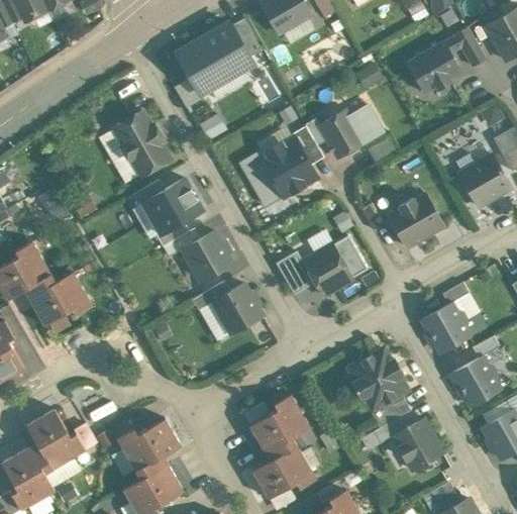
[(0,0),(0,41),(6,39),(2,30),(13,25),(0,0)]
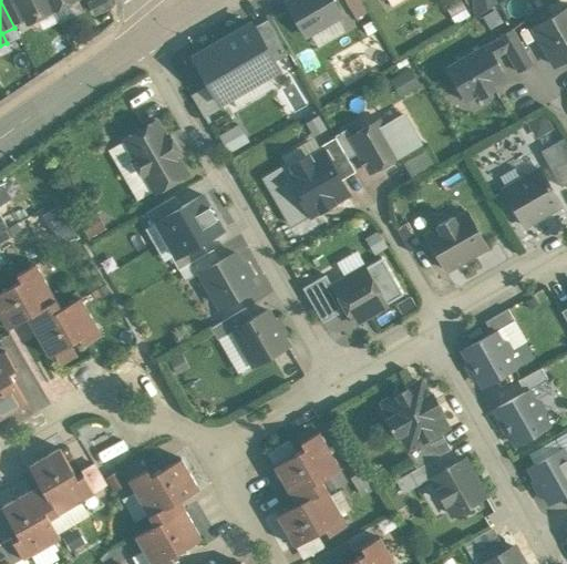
[(45,0),(0,0),(14,28),(27,22),(29,27),(53,14),(45,0)]
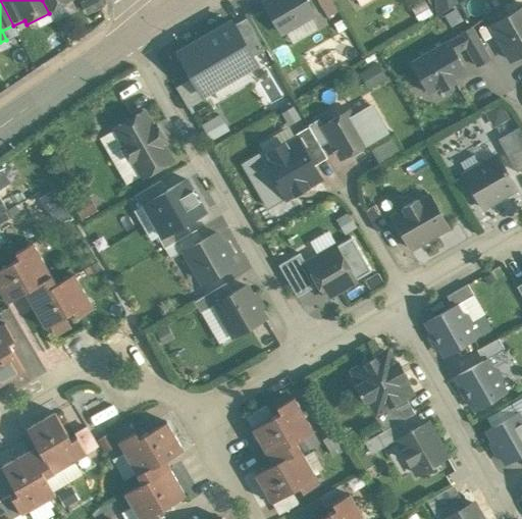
[(42,0),(49,13),(71,2),(70,0),(42,0)]
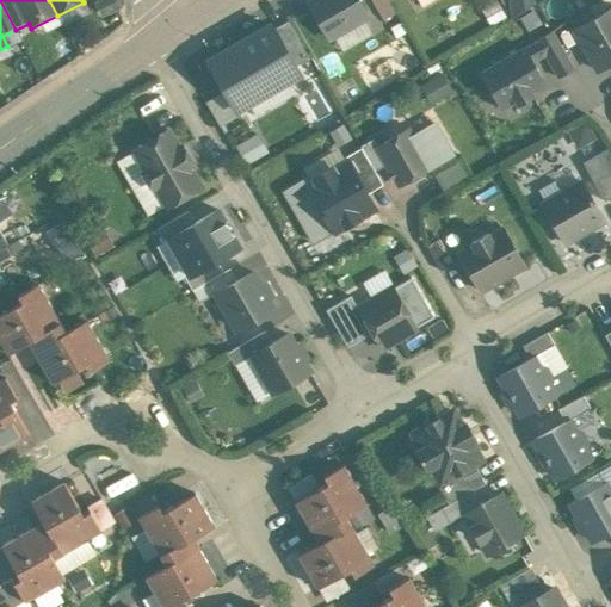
[(356,0),(319,0),(308,6),(328,42),(368,20),(356,0)]
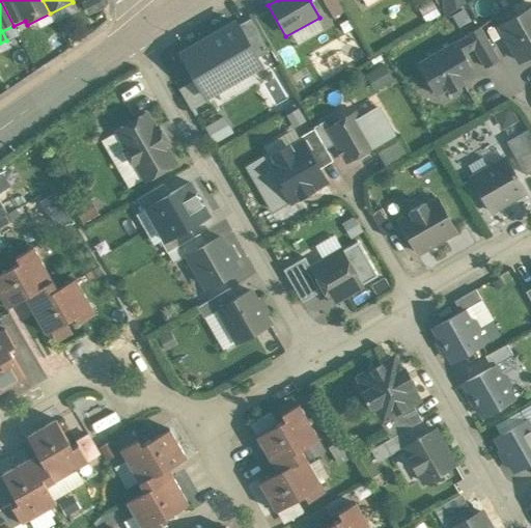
[(530,9),(499,28),(520,64),(530,57),(530,9)]
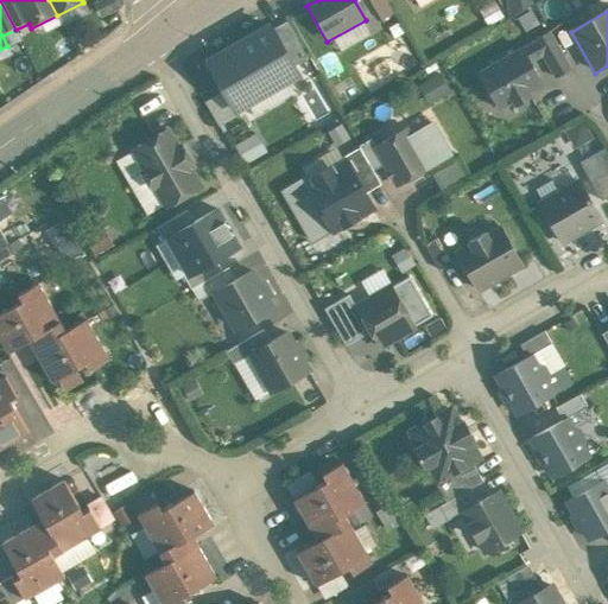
[(270,29),(208,63),(236,113),(298,78),(270,29)]
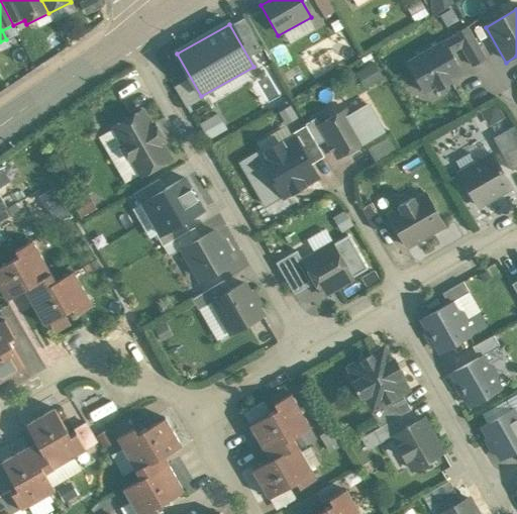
[(486,60),(468,28),(453,36),(461,49),(472,68),(486,60)]
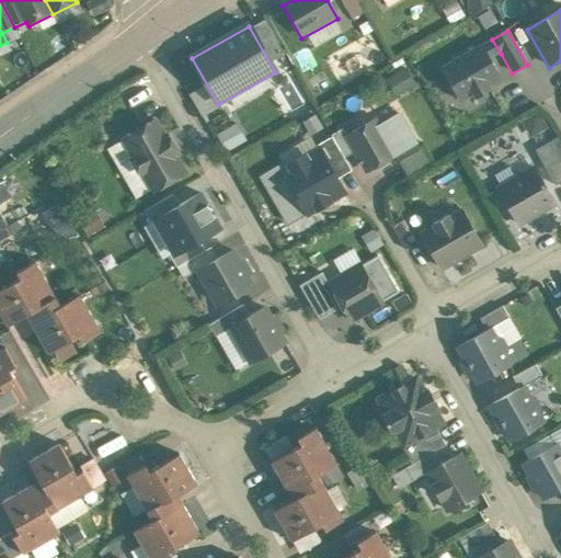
[(481,46),(441,69),(460,103),(472,95),(474,100),(489,91),(487,88),(501,80),(489,60),(501,54),(493,41),(482,47),(481,46)]
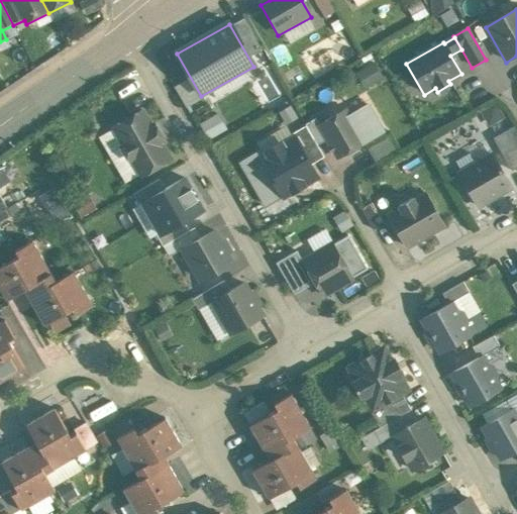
[(142,112),(114,129),(124,146),(121,147),(129,161),(131,160),(141,177),(170,161),(162,145),(164,143),(153,126),(151,127),(142,112)]
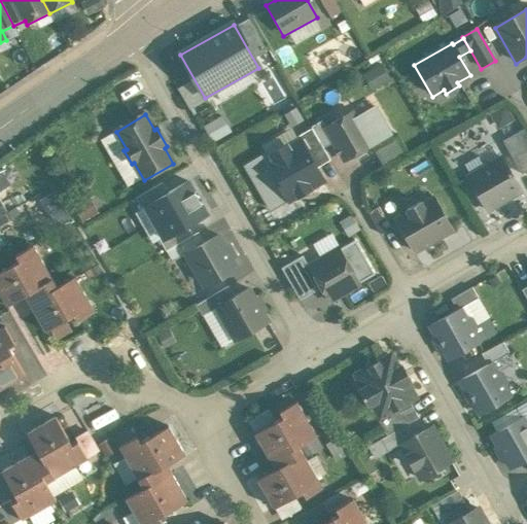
[(353,116),(327,132),(334,144),(345,163),(371,147),(364,136),(364,134),(361,128),(359,128),(353,116)]
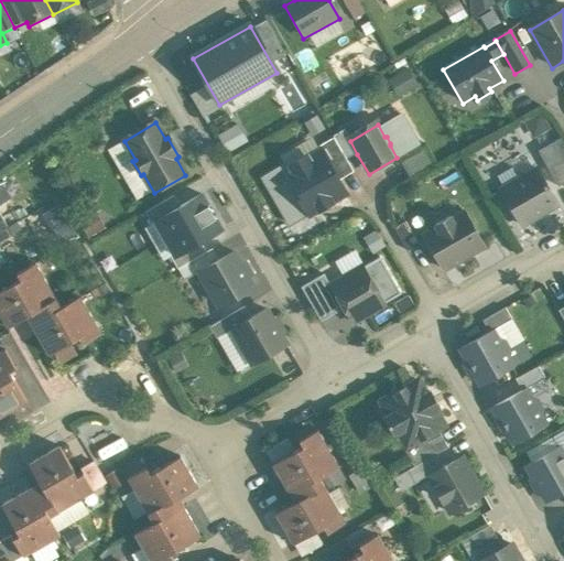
[(350,141),(344,131),(333,138),(334,139),(346,161),(357,154),(350,141)]
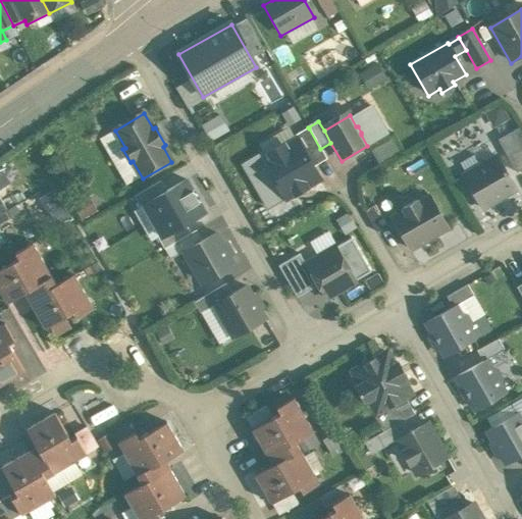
[(320,149),(309,128),(294,138),(297,143),(298,142),(313,168),(327,160),(320,149)]
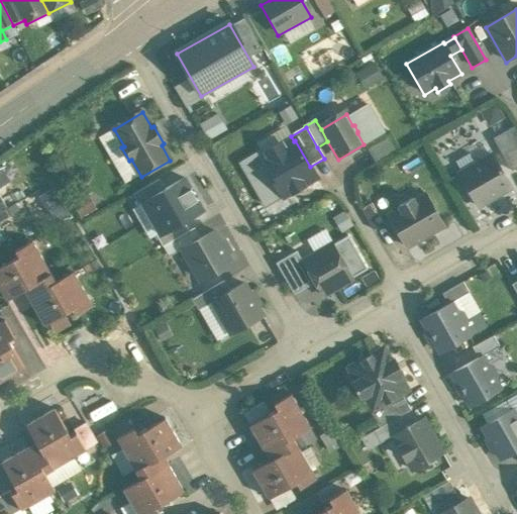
[(370,147),(375,161),(396,151),(392,139),(370,147)]
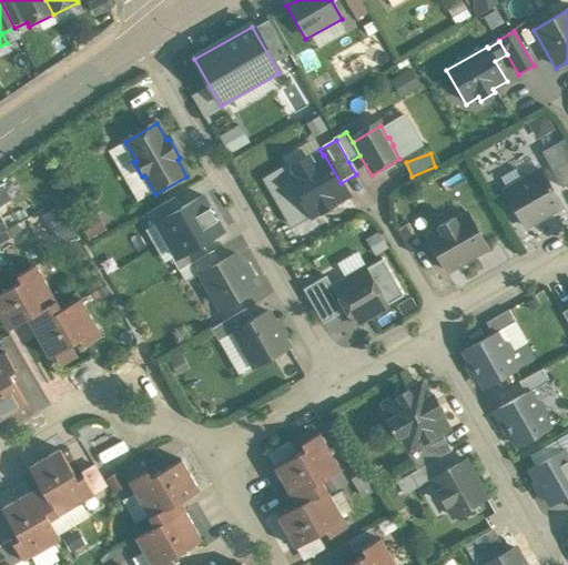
[(323,155),(311,162),(306,160),(294,168),(293,172),(291,174),(305,200),(301,202),(310,217),(321,211),(322,213),(333,205),(332,204),(347,195),(341,183),(324,154),(323,155)]
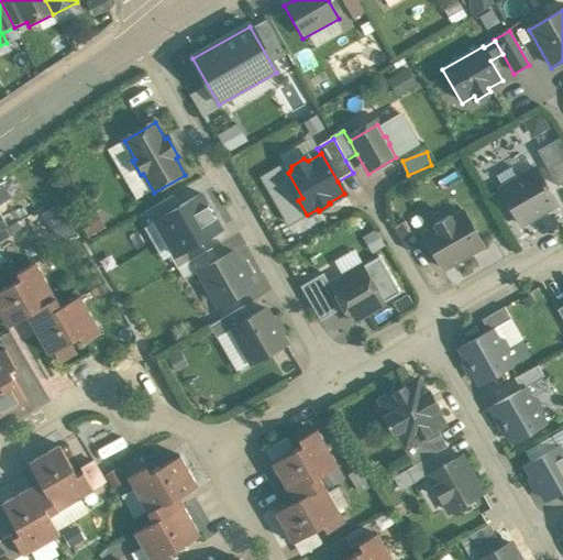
[(538,172),(499,194),(519,227),(556,205),(538,172)]
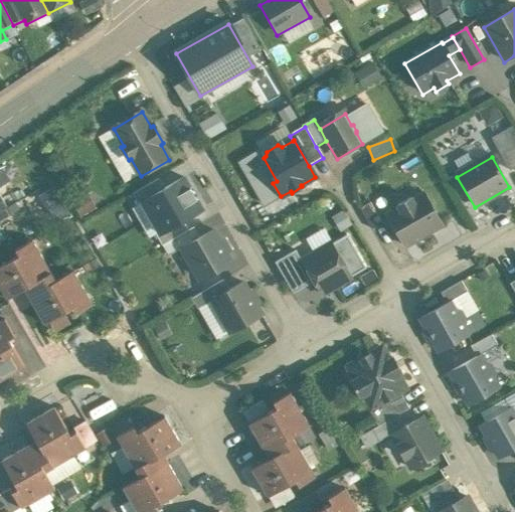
[(144,195),(166,233),(209,207),(187,170),(144,195)]
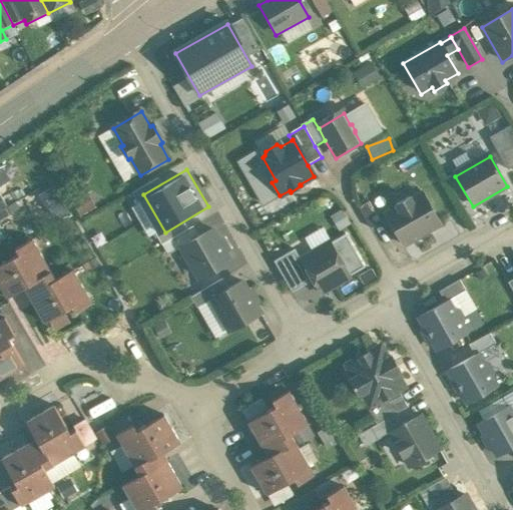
[(0,221),(19,210),(14,201),(8,205),(1,193),(0,193),(0,221)]
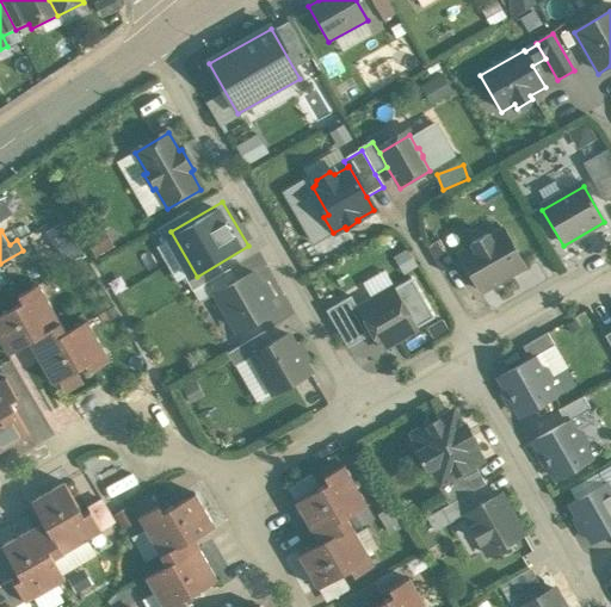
[(487,236),(471,246),(473,248),(458,256),(480,293),(524,267),(503,231),(488,240),(487,236)]
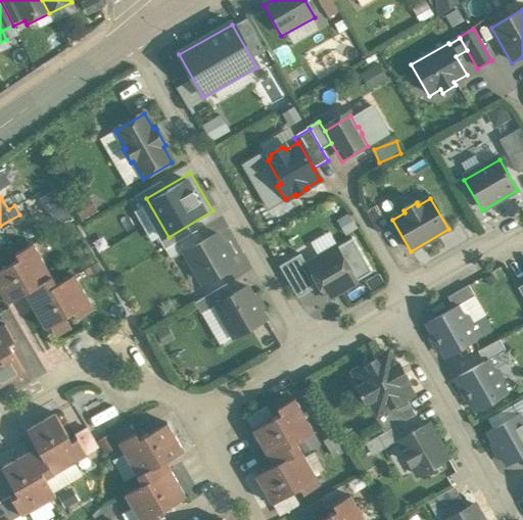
[(387,228),(376,207),(365,213),(377,234),(387,228)]
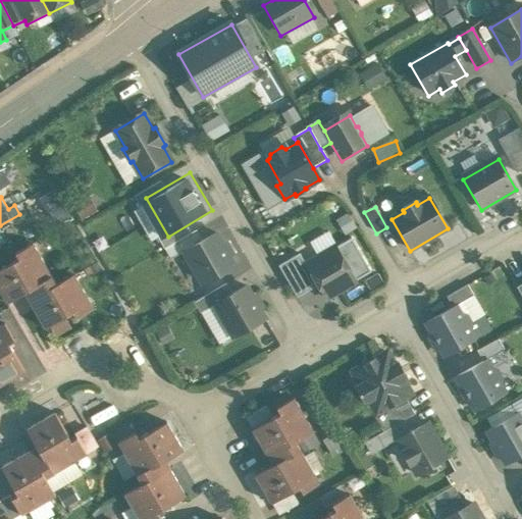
[(233,267),(216,236),(186,254),(204,283),(233,267)]
